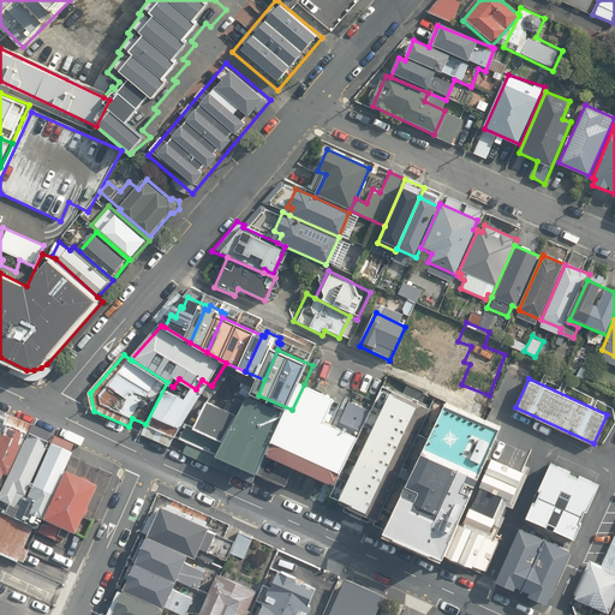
[(177,437),(212,386),(202,380),(196,389),(187,400),(168,392),(148,425),(143,435),(172,447),(177,439),(177,437)]
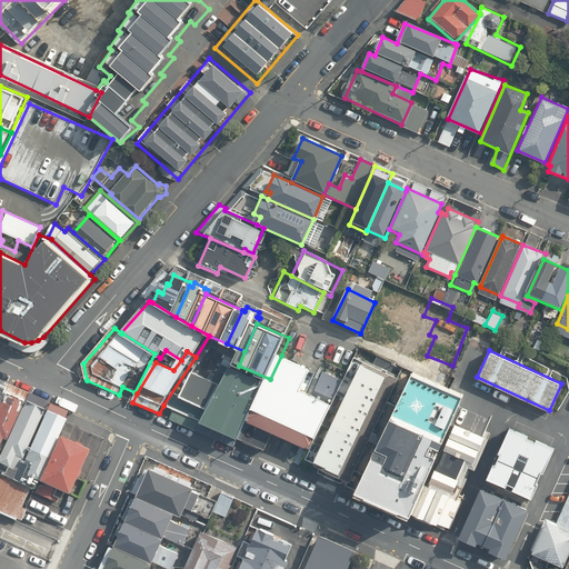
[(252,422),(273,432),(310,449),(311,446),(313,447),(318,438),(319,439),(336,406),(303,391),(313,371),(281,356),(270,379),(269,383),(251,420),(253,421),(252,422)]
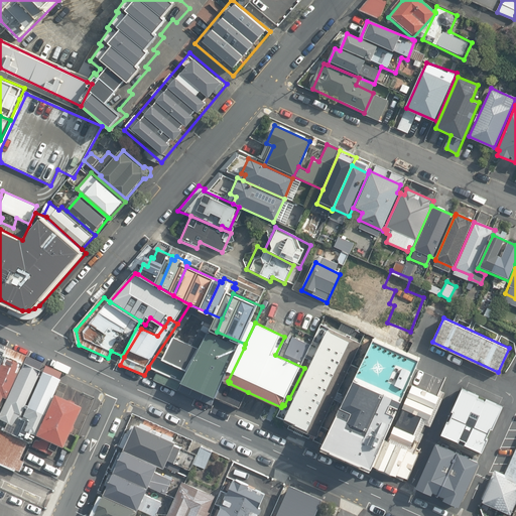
[(319,432),(362,343),(361,343),(362,341),(352,337),(353,336),(348,334),(347,336),(331,328),(329,331),(329,330),(284,421),(317,437),(320,432),(319,432)]
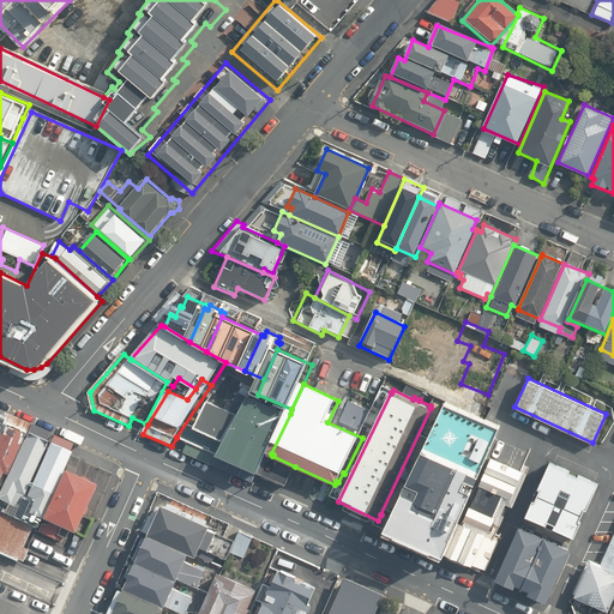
[(240,416),(220,456),(262,474),(271,453),(290,414),(250,396),(240,416)]
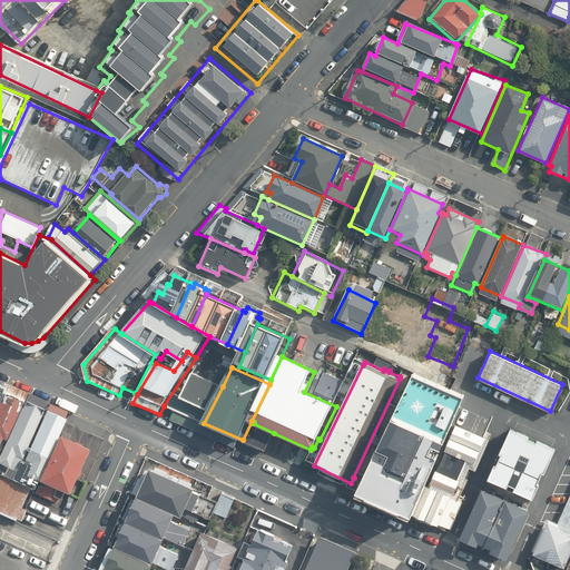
[(467,395),(414,371),(357,495),(410,519),(467,395)]
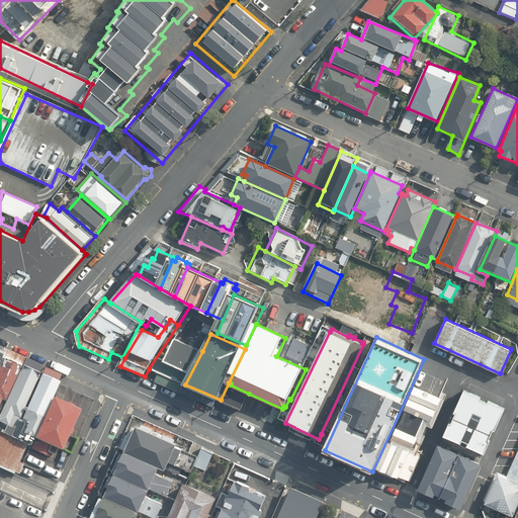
[(160,358),(153,370),(185,384),(202,351),(177,339),(166,361),(160,358)]
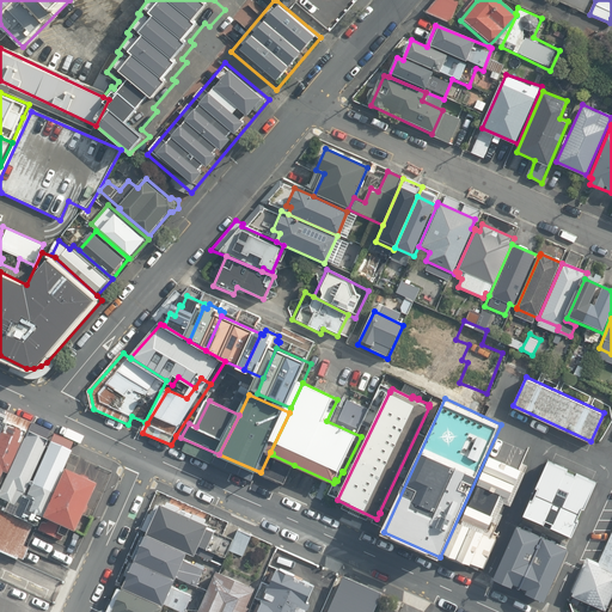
[(0,490),(26,432),(6,422),(4,428),(0,435),(0,490)]
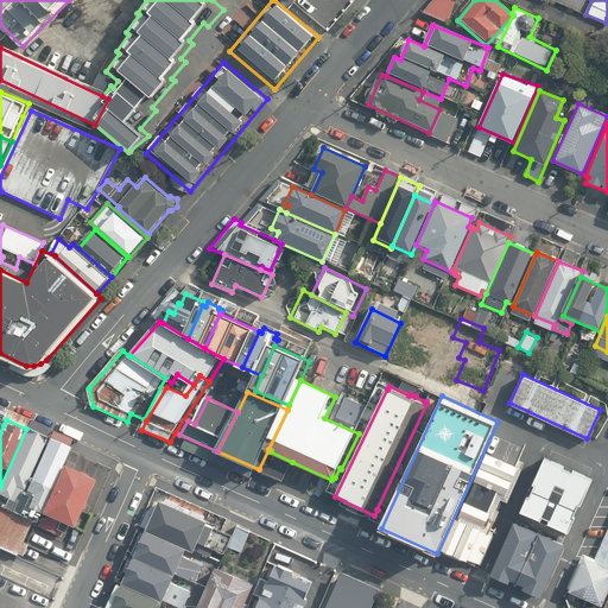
[(32,481),(51,439),(26,429),(0,487),(0,508),(13,514),(29,480),(32,481)]
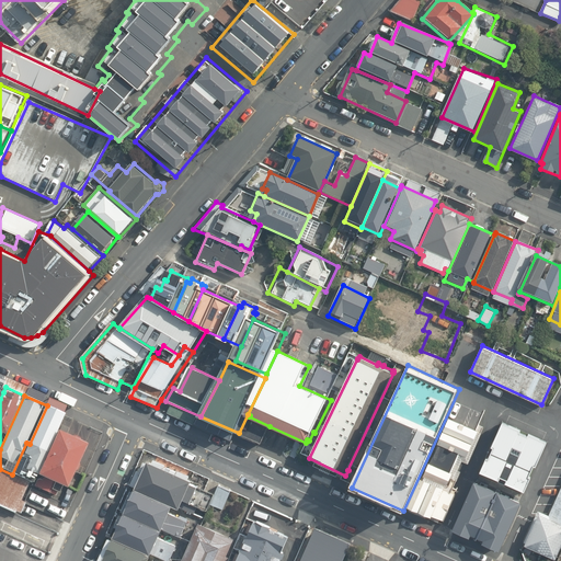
[(485,412),(455,399),(407,511),(442,526),(457,492),(453,490),(461,469),(454,466),(459,455),(468,459),(483,426),(480,425),(485,412)]
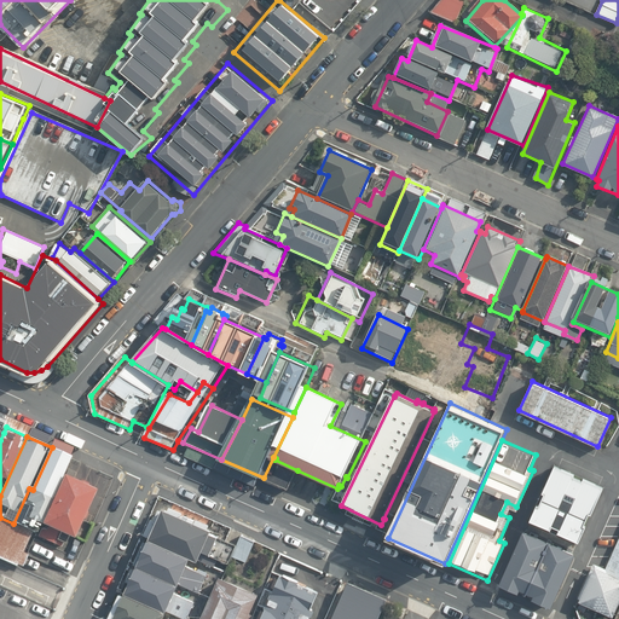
[(42,525),(65,476),(73,458),(52,447),(33,490),(29,489),(13,524),(33,533),(38,534),(42,525)]
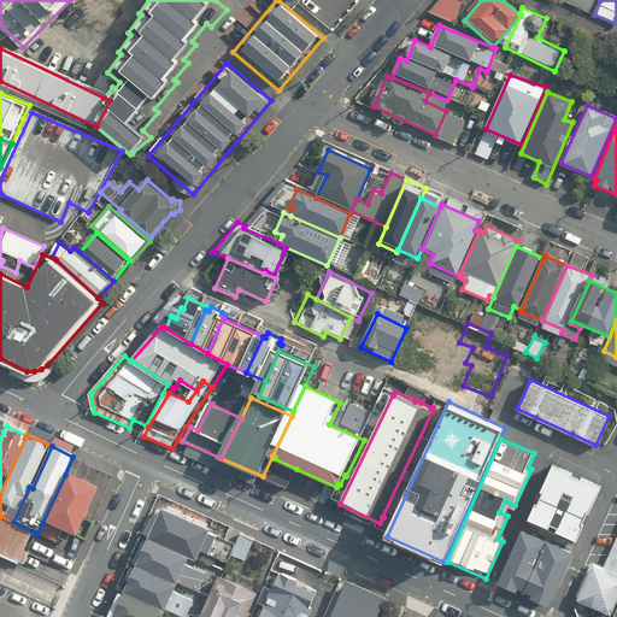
[(272,456),(263,476),(289,488),(297,469),(274,458),(275,457),(272,456)]
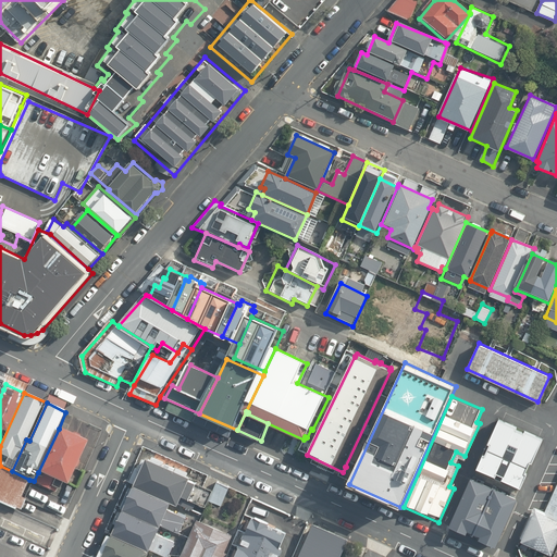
[(502,421),(480,469),(523,489),(545,441),(502,421)]
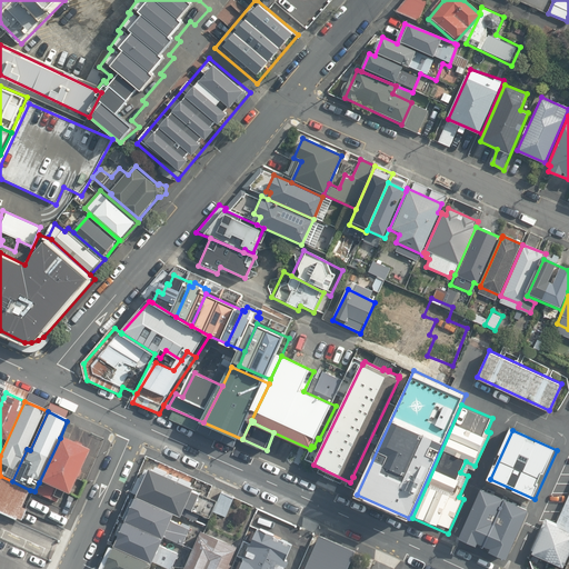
[(80,471),(90,451),(82,448),(81,446),(75,442),(72,443),(60,438),(39,482),(41,483),(37,495),(57,503),(59,499),(61,500),(65,493),(69,496),(78,478),(79,478),(82,472),(80,471)]
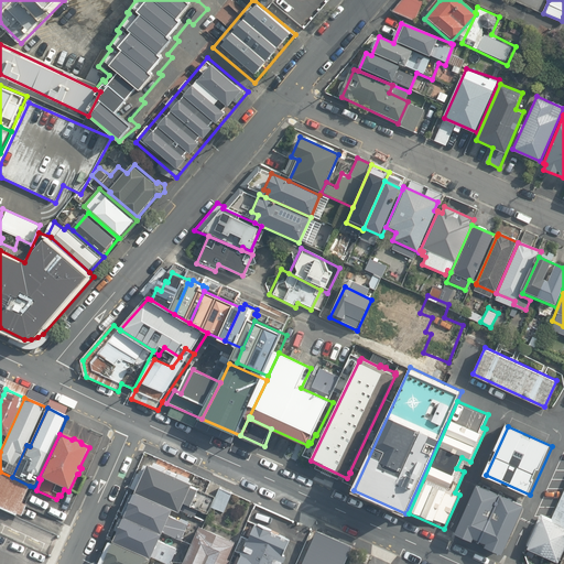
[(140,491),(139,494),(176,510),(183,512),(186,503),(194,507),(201,490),(195,488),(196,485),(191,483),(193,479),(181,474),(180,475),(169,470),(170,468),(156,463),(155,466),(152,465),(151,467),(145,465),(143,472),(140,470),(132,488),(140,491)]
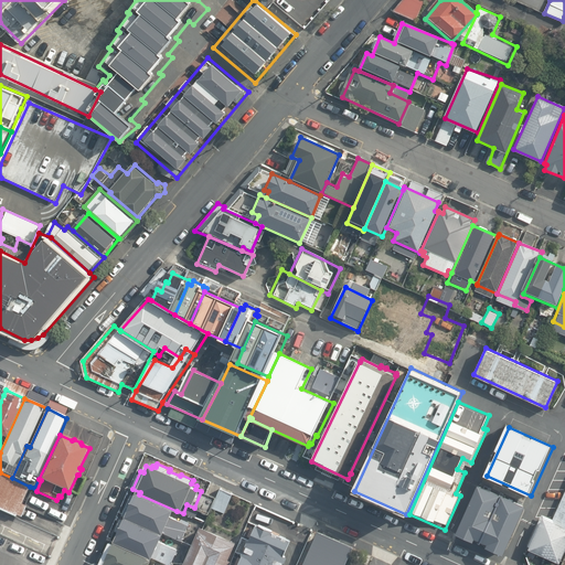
[(30,487),(12,478),(0,472),(0,510),(16,518),(17,515),(21,518),(27,507),(21,504),(30,487)]
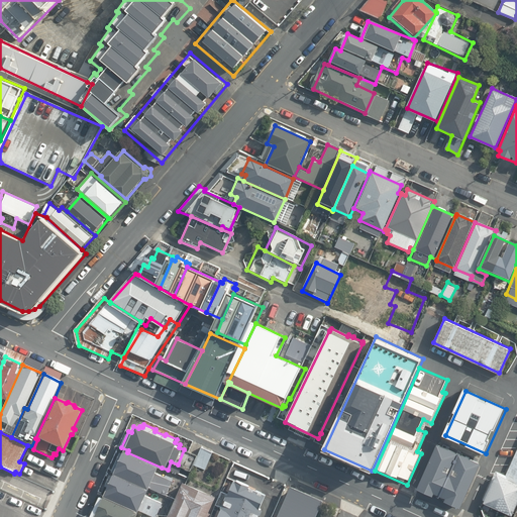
[(210,460),(226,468),(231,455),(202,443),(194,463),(207,469),(210,460)]
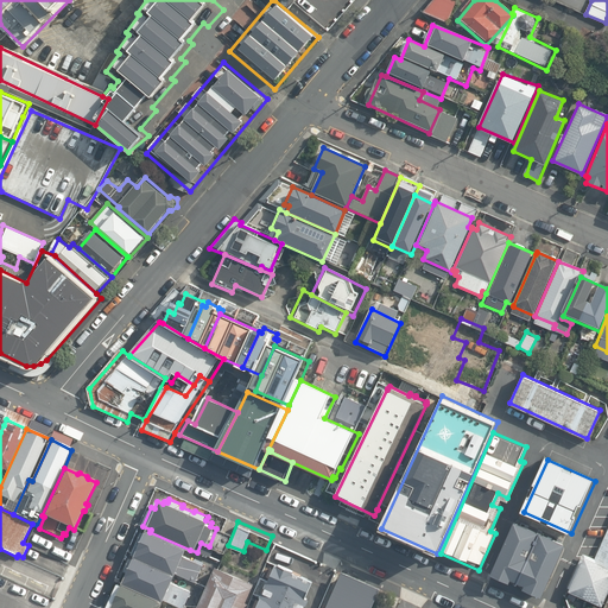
[(540,533),(515,523),(492,575),(510,582),(512,578),(519,582),(540,533)]
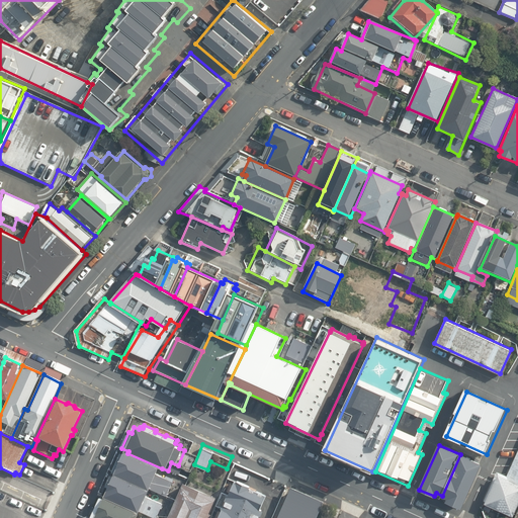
[(517,447),(507,475),(496,469),(481,503),(511,516),(517,499),(517,447)]
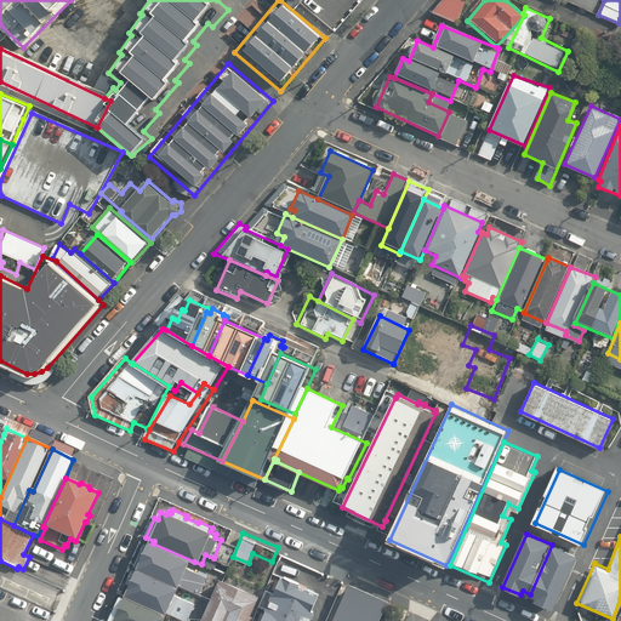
[(194,562),(153,543),(152,546),(146,543),(136,567),(141,569),(140,569),(182,590),(183,587),(201,596),(210,577),(191,570),(194,562)]
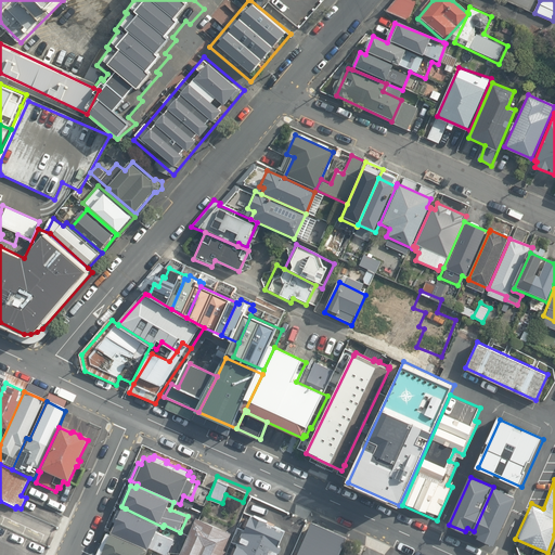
[(515,497),(493,487),(474,531),(479,533),(477,537),(493,544),(515,497)]
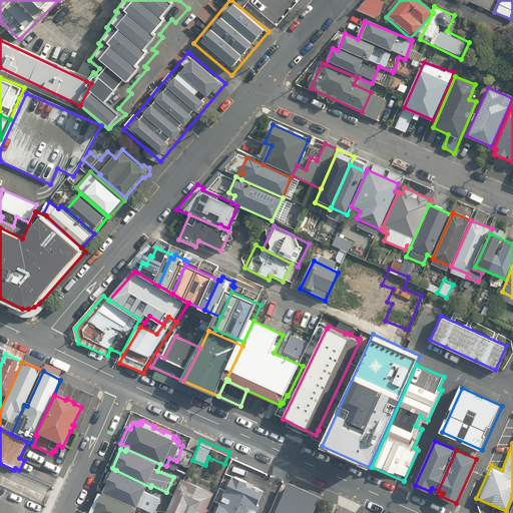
[(259,512),(273,483),(238,467),(216,512),(259,512)]
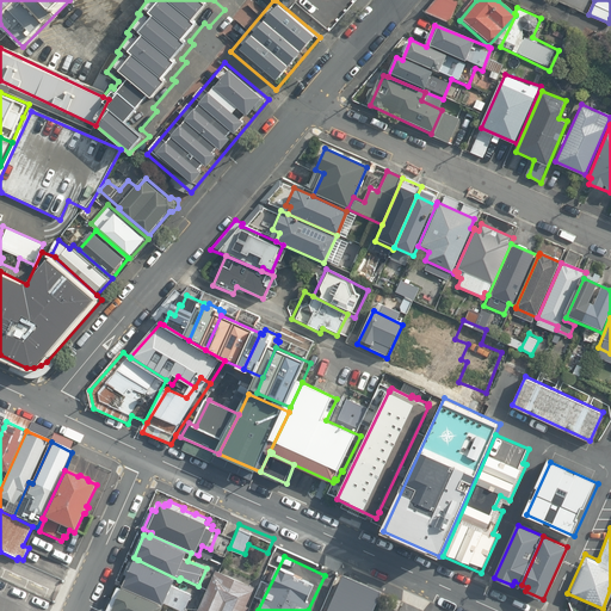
[(179,580),(137,560),(136,563),(131,561),(125,575),(130,578),(127,586),(167,605),(167,603),(184,610),(186,610),(195,594),(177,586),(179,580)]
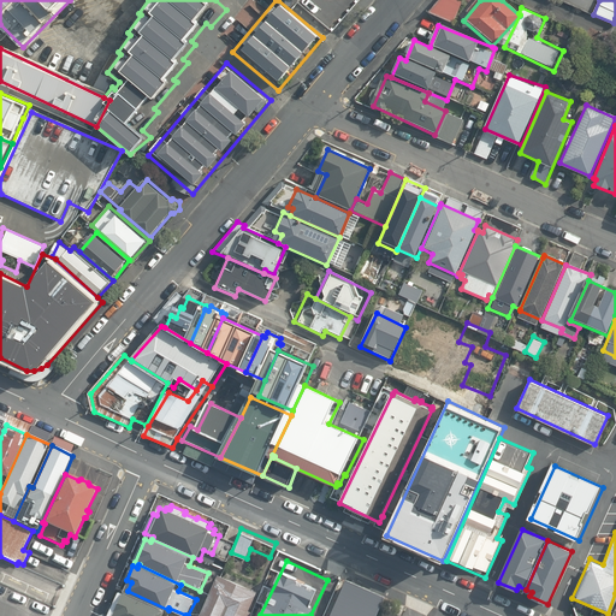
[(244,615),(258,591),(219,574),(199,615),(244,615)]
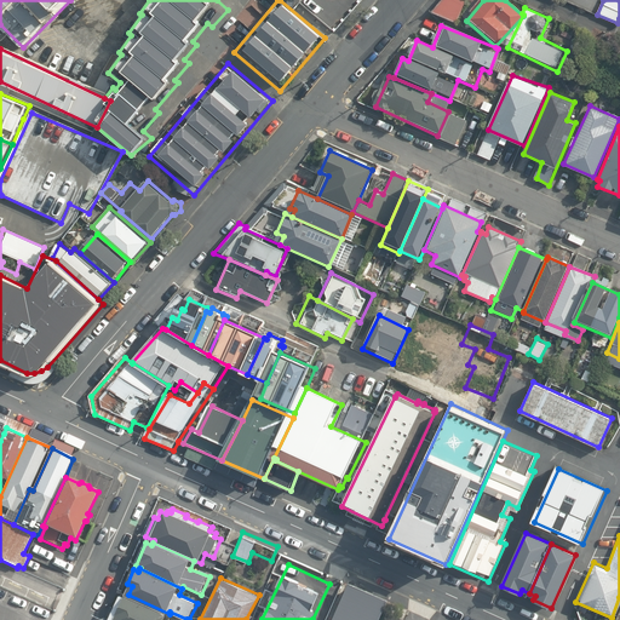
[(378,619),(388,600),(349,581),(331,619),(378,619)]
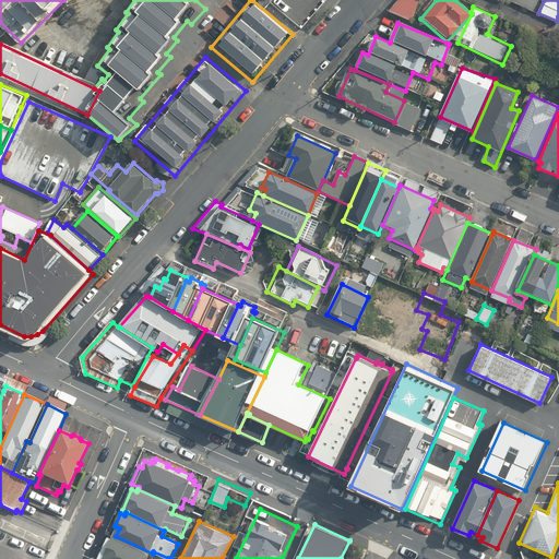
[(153,554),(116,536),(109,533),(97,558),(154,558),(156,555),(153,554)]
